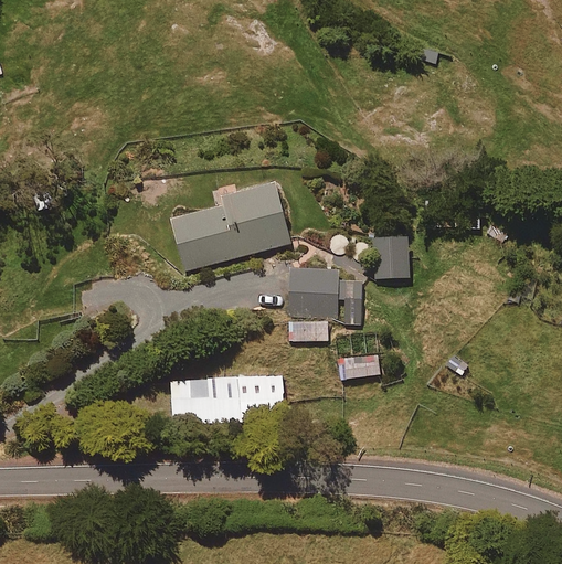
[(233,193),(231,184),(218,188),(223,206),(170,220),(183,269),(289,243),(275,183),(233,193)]
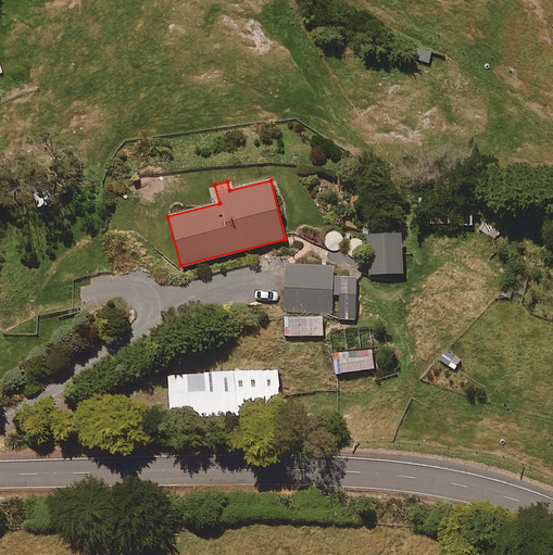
[(402,234),(368,234),(369,274),(402,274),(402,234)]
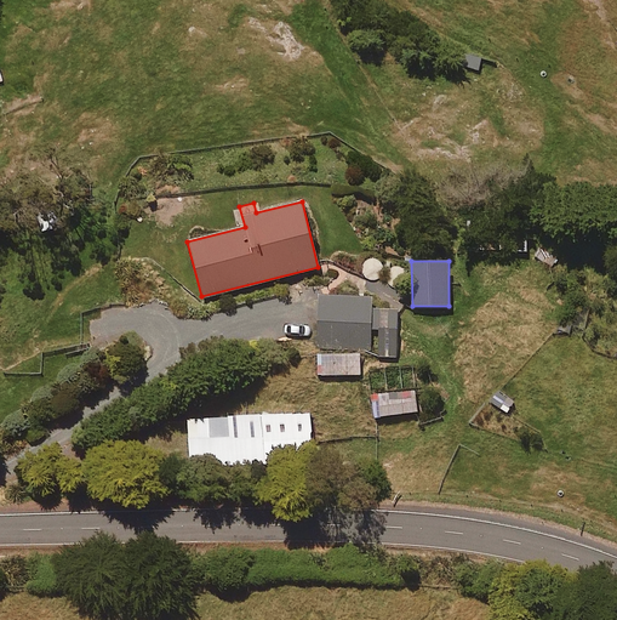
[(371,297),(319,296),(316,374),(358,375),(359,354),(395,356),(396,310),(371,308),(371,297)]
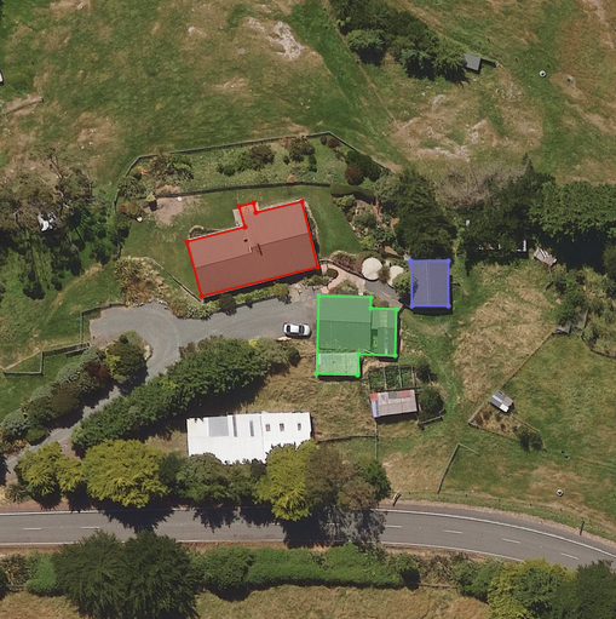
[(415,411),(414,390),(369,394),(370,414),(415,411)]
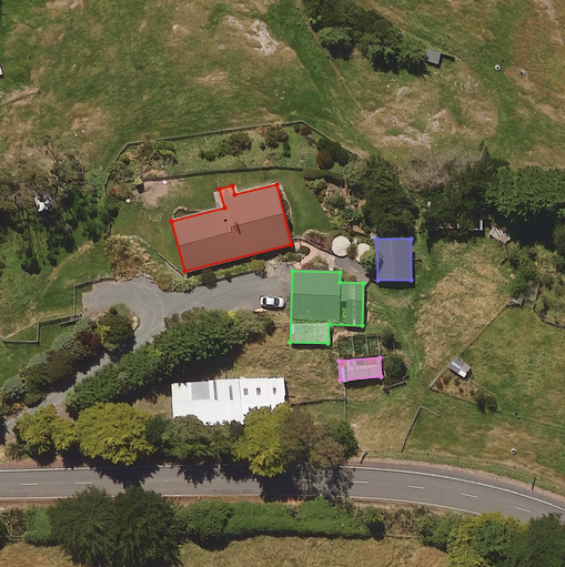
[(285,422),(284,377),(171,383),(173,427),(285,422)]
